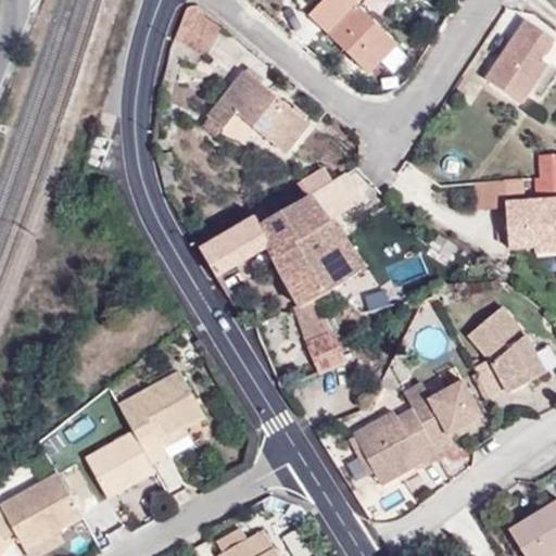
[(397,42),(352,0),(339,0),(316,23),(368,74),(397,42)]
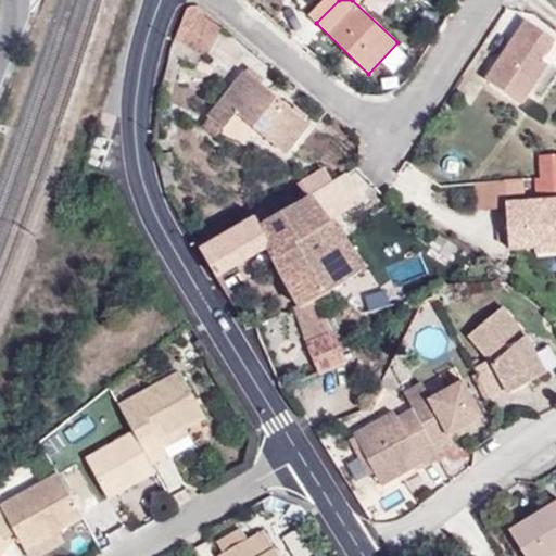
[(539,58),(552,37),(526,19),(485,78),(525,104),(551,65),(539,58)]
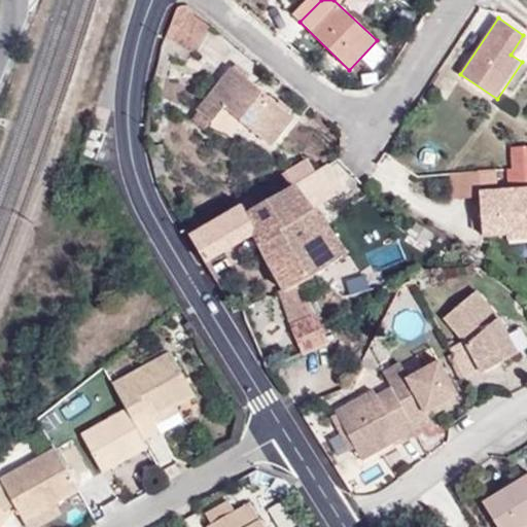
[(273,146),(294,118),(232,68),(198,110),(213,124),(224,108),(273,146)]
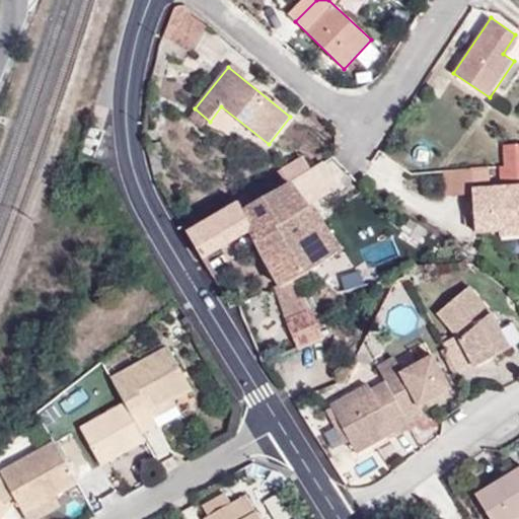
[(506,167),(518,166),(518,144),(504,146),(506,167)]
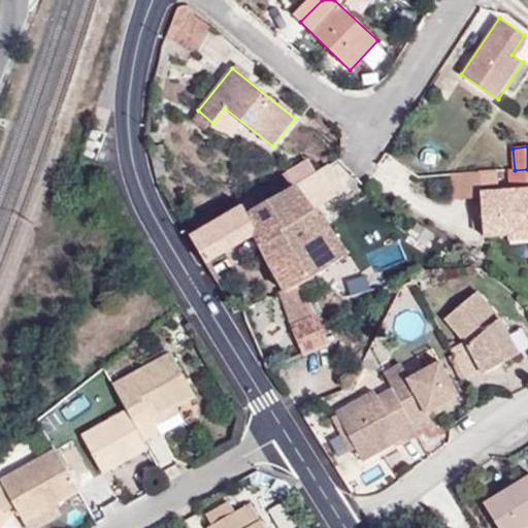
[(527,169),(515,170),(516,189),(482,192),(483,195),(485,237),(507,236),(507,232),(527,230),(527,169)]
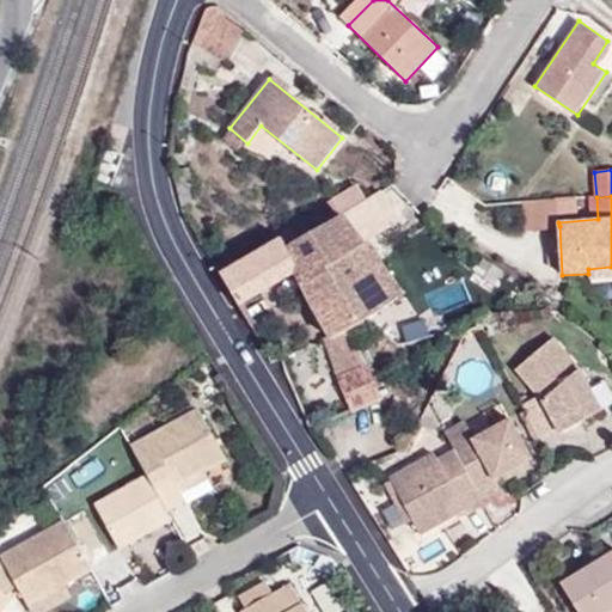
[(558,222),(557,201),(524,203),(525,230),(560,226),(558,222)]
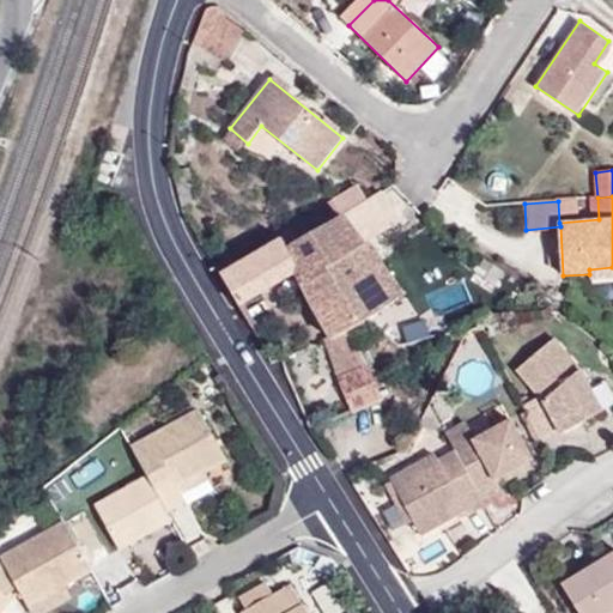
[(223,275),(241,305),(296,271),(332,341),(353,327),(358,325),(362,322),(328,269),(365,247),(343,216),(339,218),(287,249),(281,241),(242,265),(238,267),(223,275)]
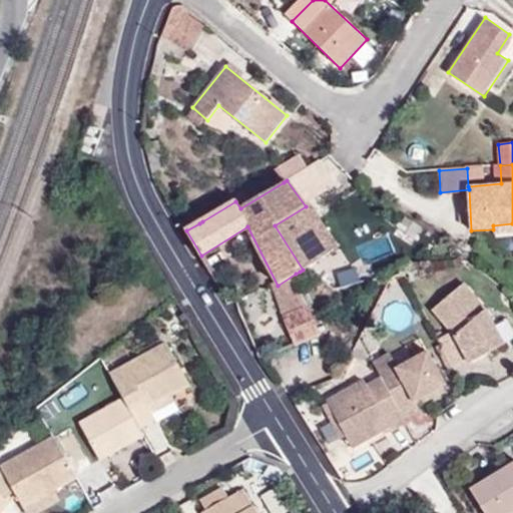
[(275,225),(303,270),(339,247),(308,205),(306,206),(275,225)]
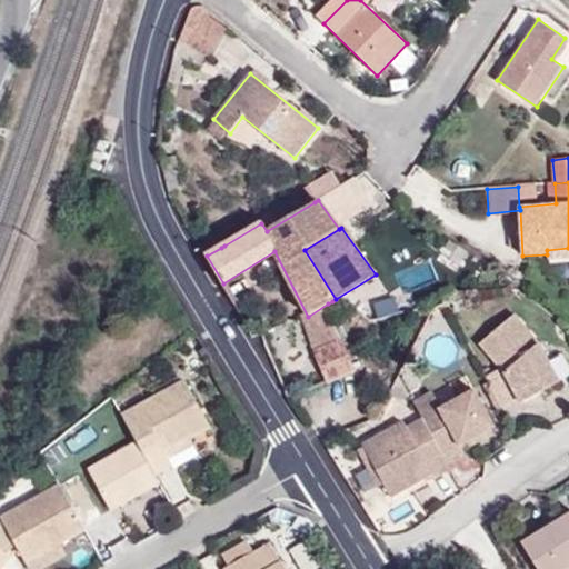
[(332,301),(328,303),(335,321),(340,319),(332,301)]
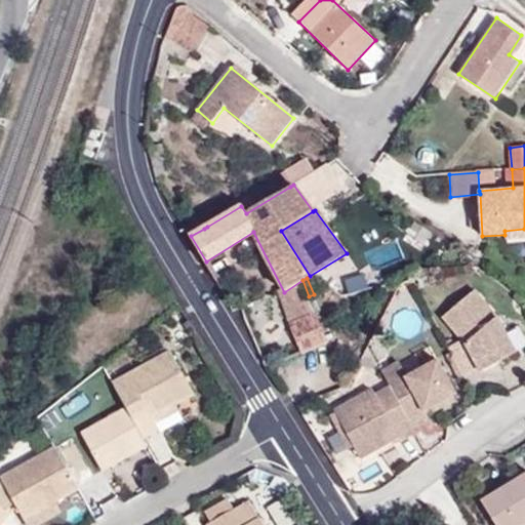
[(461,339),(448,346),(465,376),(477,370),(479,373),(516,353),(498,317),(475,289),(443,317),(461,339)]
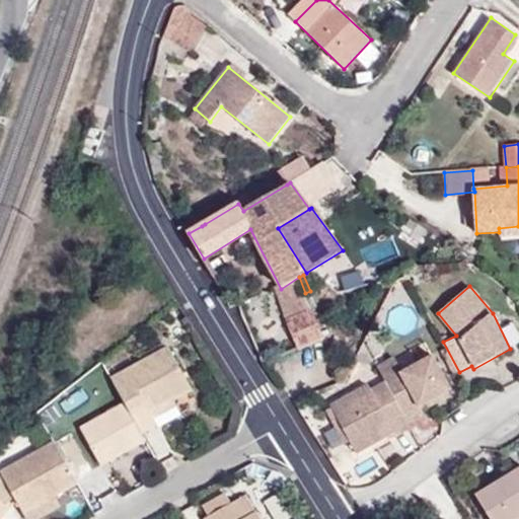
[(285,320),(298,350),(325,338),(312,309),(285,320)]
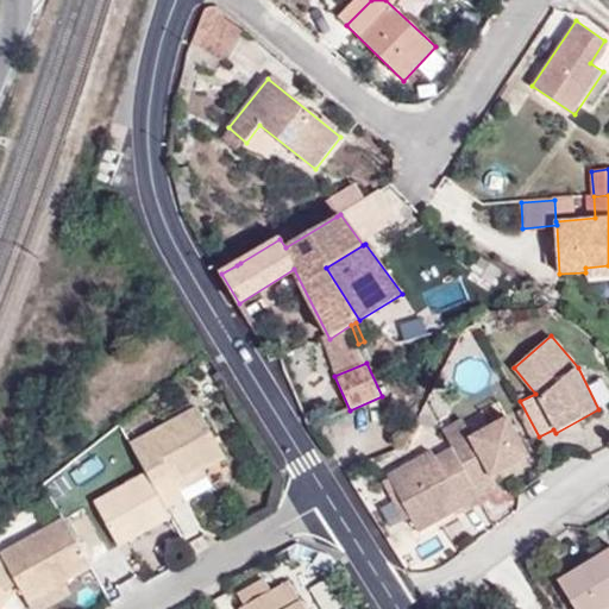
[(196,408),(130,446),(146,475),(167,510),(184,501),(176,485),(225,459),(196,408)]
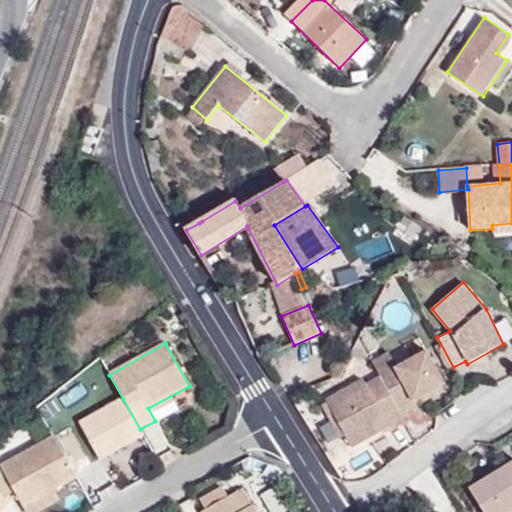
[(387,354),(372,362),(380,376),(402,417),(417,409),(412,397),(442,381),(426,351),(395,367),(387,354)]
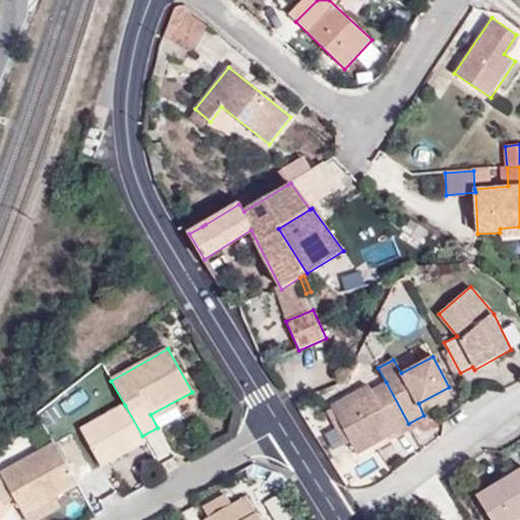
[(396,438),(411,430),(408,424),(386,382),(372,390),(369,384),(330,405),(358,454),(394,435),(396,438)]
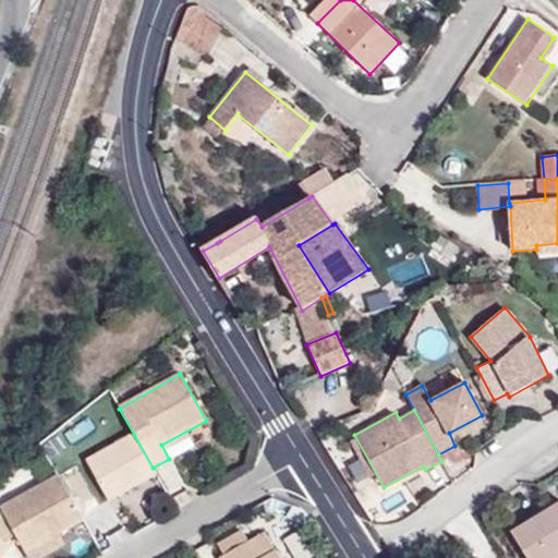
[(108,501),(156,474),(153,468),(134,435),(86,460),(108,501)]
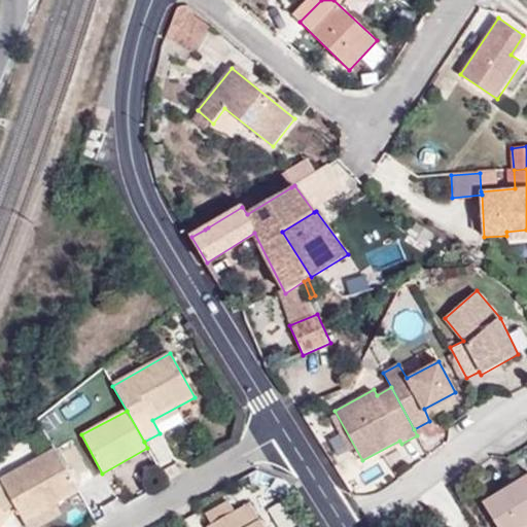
[(79,492),(55,449),(0,480),(23,523),(55,505),(79,492)]
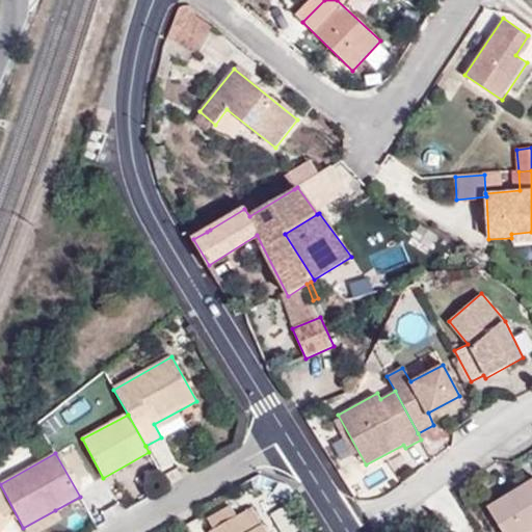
[(530,531),(531,531),(531,479),(487,508),(502,531),(530,531)]
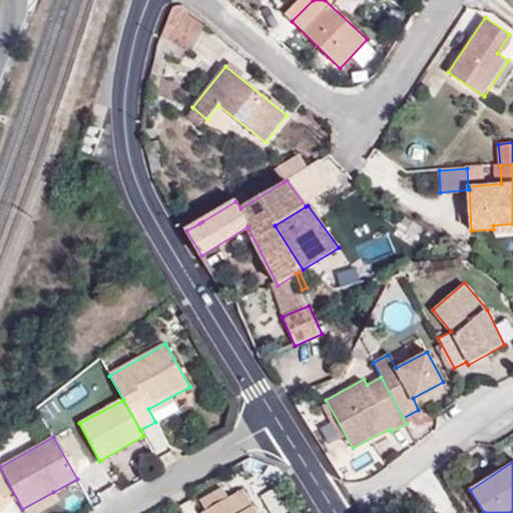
[(200,512),(255,512),(241,489),(227,497),(221,486),(199,500),(204,510),(200,512)]
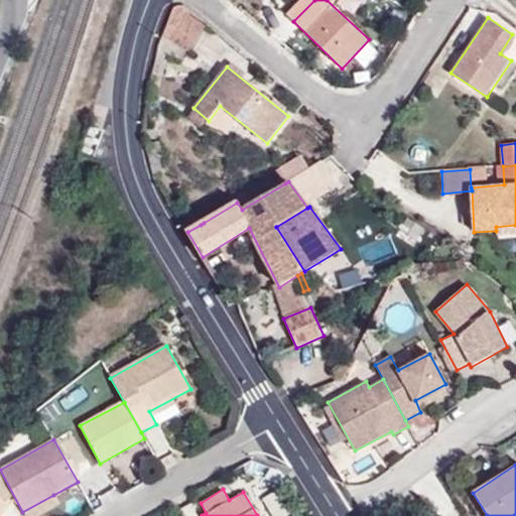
[(39,515),(59,505),(53,495),(22,512),(25,515),(39,515)]
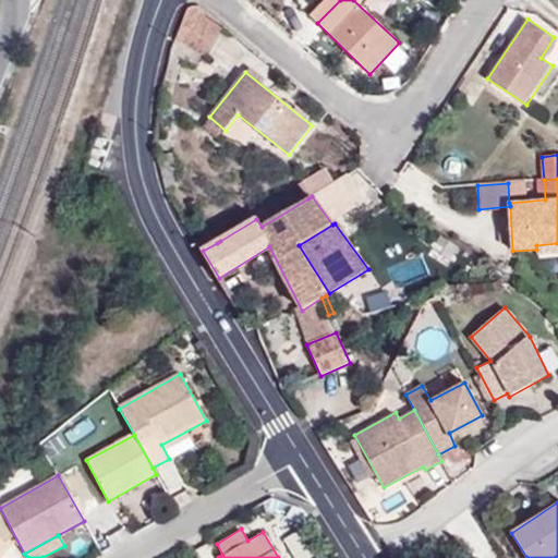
[(0,538),(0,557),(2,557),(11,547),(0,538)]
